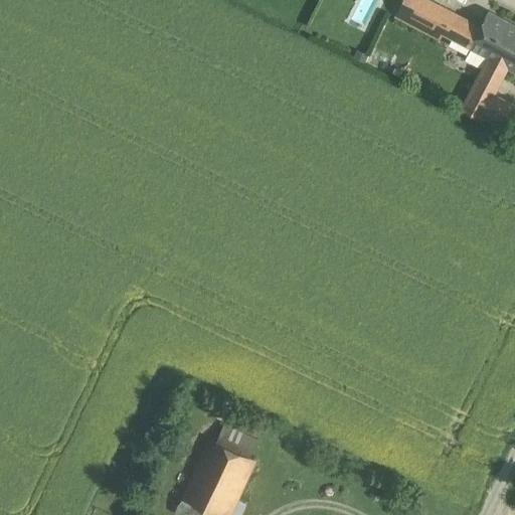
[(481,26),(432,0),(403,0),(395,16),(440,39),(444,32),(471,46),(481,26)]
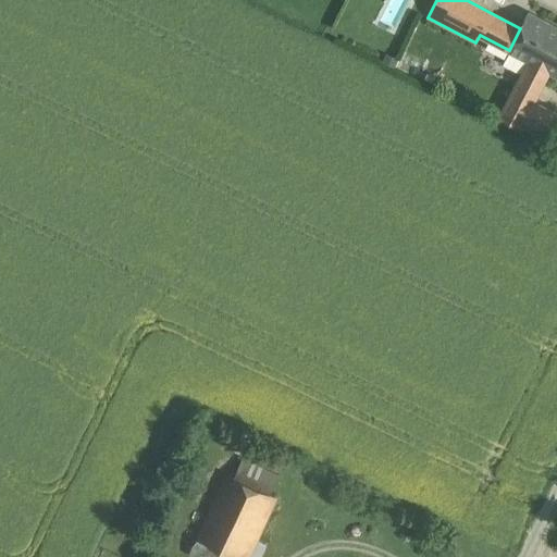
[(556,25),(529,11),(520,28),(509,50),(529,61),(551,72),(556,75),(556,25)]
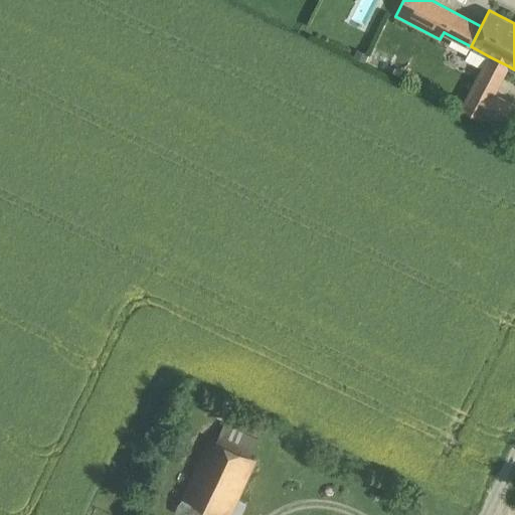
[(489,56),(462,108),(482,118),(485,112),(510,125),(514,116),(514,104),(495,94),(509,66),(489,56)]
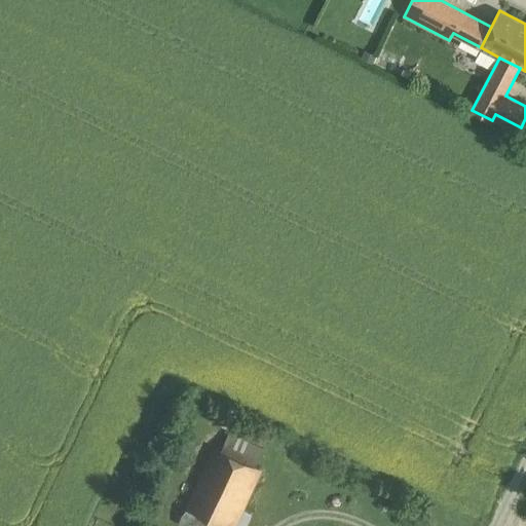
[(264,448),(230,431),(221,450),(255,466),(264,448)]
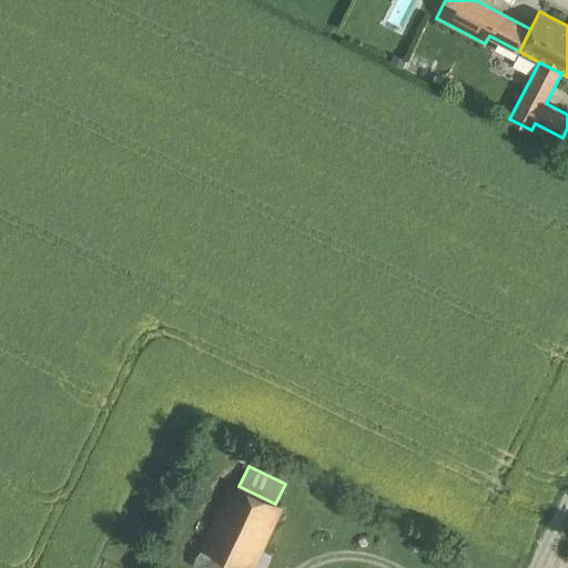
[(232,483),(201,549),(227,560),(243,567),(254,567),(263,551),(283,507),(275,504),(239,486),(232,483)]
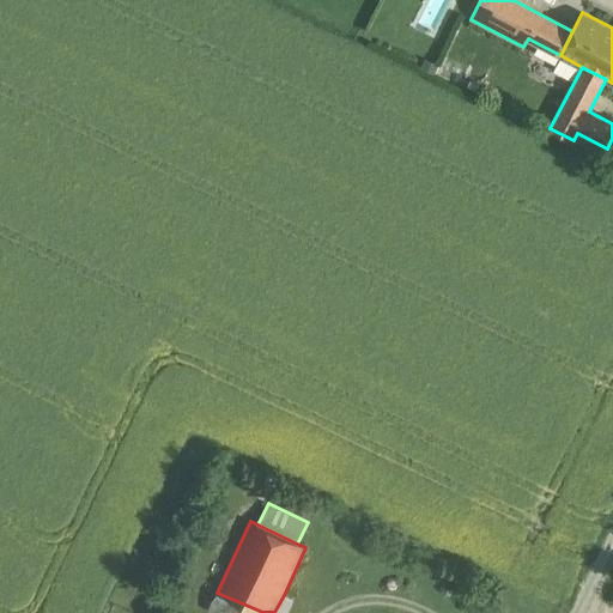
[(241,612),(246,605),(218,593),(210,611),(214,612),(241,612)]
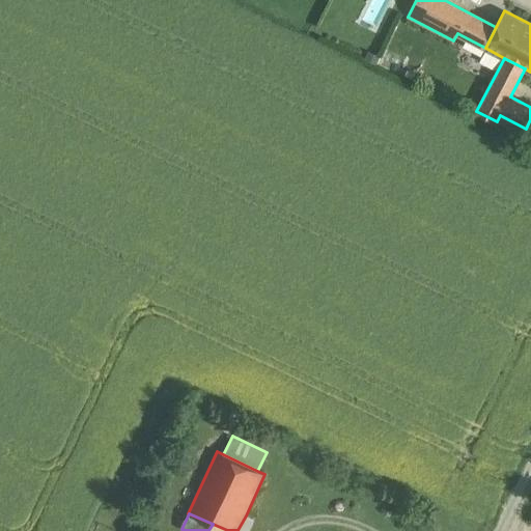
[(246,515),(238,530),(248,530),(254,519),(246,515)]
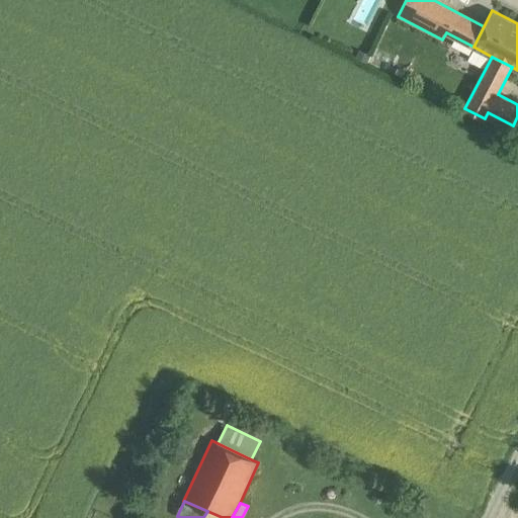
All buildings are outlined.
